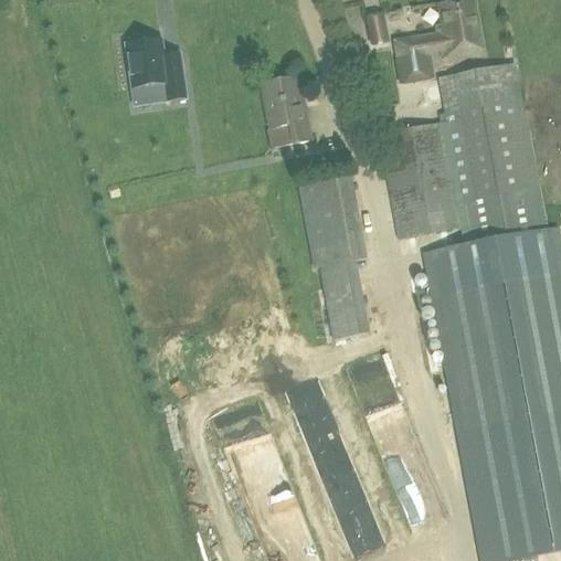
[(431,96),(424,56),(433,49),(436,46),(437,54),(478,48),(470,0),(450,0),(435,2),(440,31),(390,39),(400,102),(431,96)]
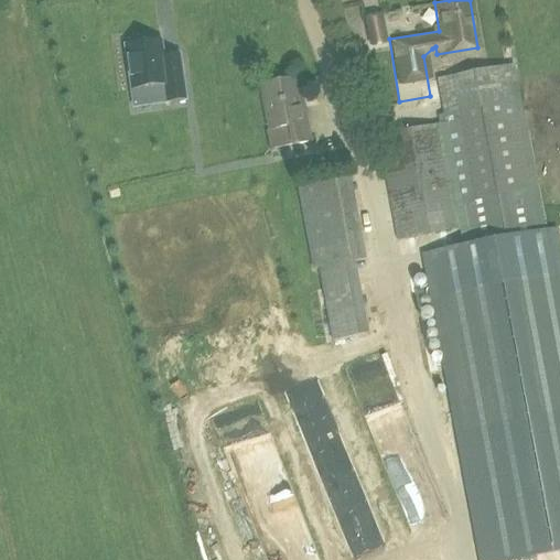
[(169,67),(164,36),(129,41),(136,85),(162,81),(164,98),(190,95),(185,64),(169,67)]
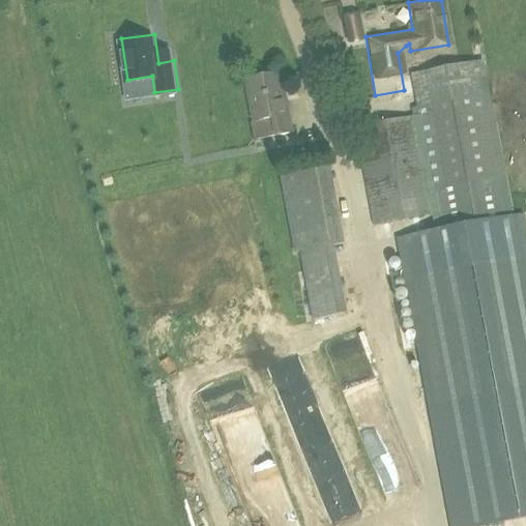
[(479,58),(408,70),(414,104),(408,105),(410,113),(352,124),(370,222),(428,211),(439,269),(427,271),(450,399),(525,384),(525,252),(516,255),(479,58)]
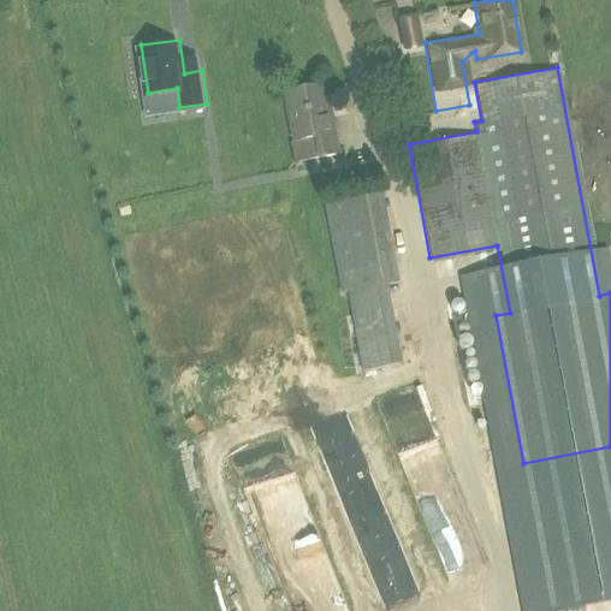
[(325,116),(321,84),(284,89),(290,137),(310,135),(313,155),(333,153),(328,116),(325,116)]
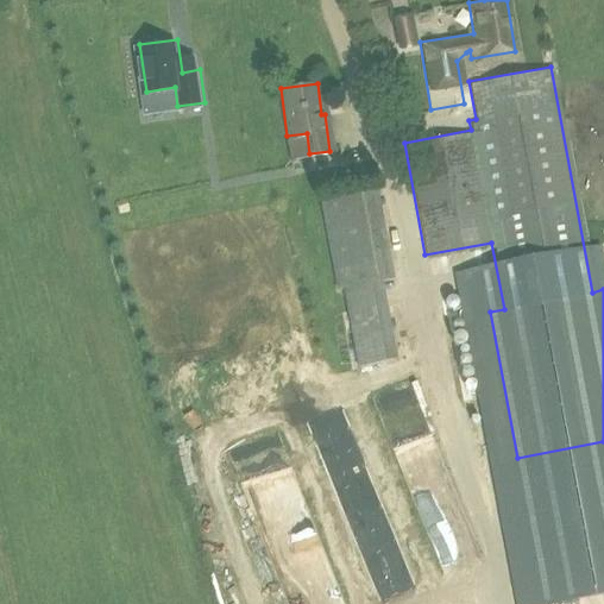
[(395,348),(382,275),(394,272),(377,182),(327,190),(357,356),(395,348)]
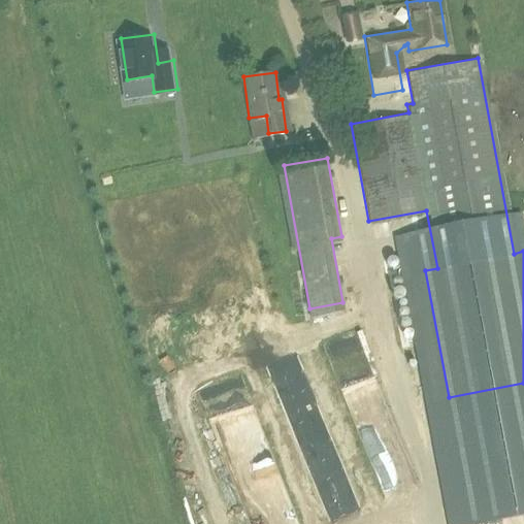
[(195,361),(209,405),(227,399),(213,356),(195,361)]
